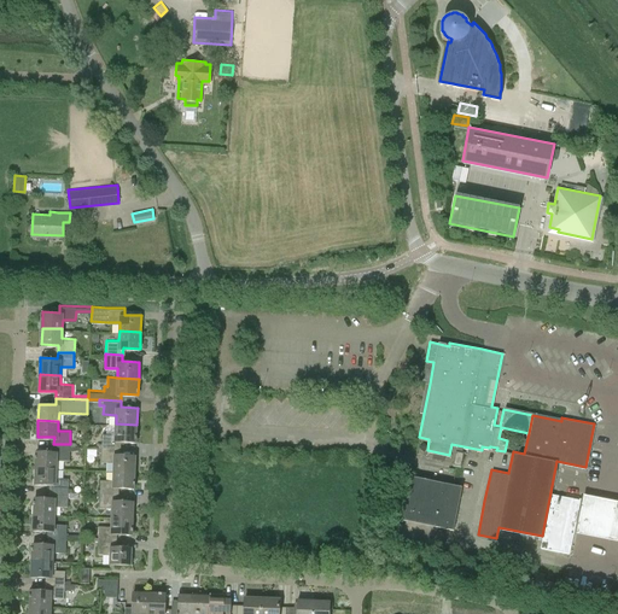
[(136,425),(116,424),(115,433),(103,432),(101,442),(97,442),(97,445),(118,446),(118,439),(136,440),(136,425)]
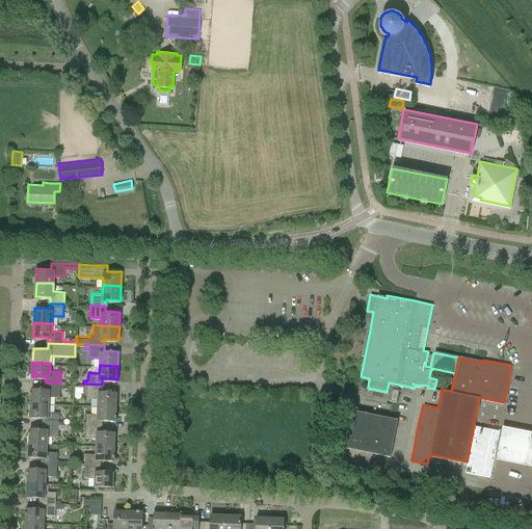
[(31,402),(49,402),(49,395),(59,395),(60,382),(46,382),(46,388),(31,388),(31,402)]
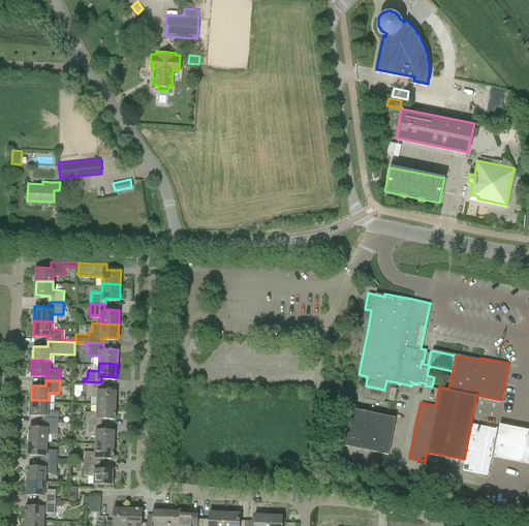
[(97,402),(115,403),(116,389),(101,388),(101,382),(83,381),(83,385),(87,385),(87,395),(97,395),(97,402)]
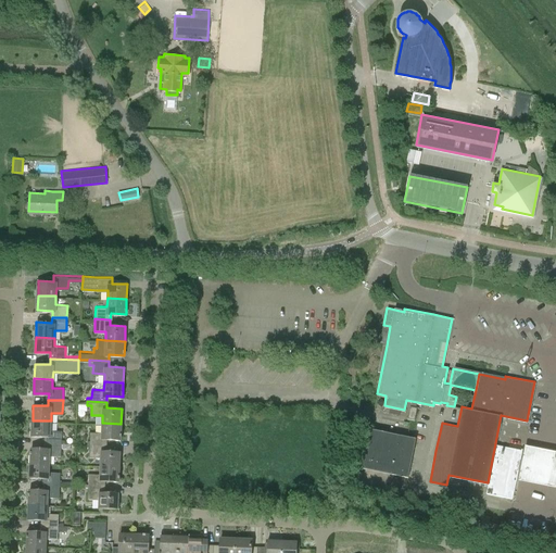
[(415,418),(417,406),(411,404),(407,417),(415,418)]
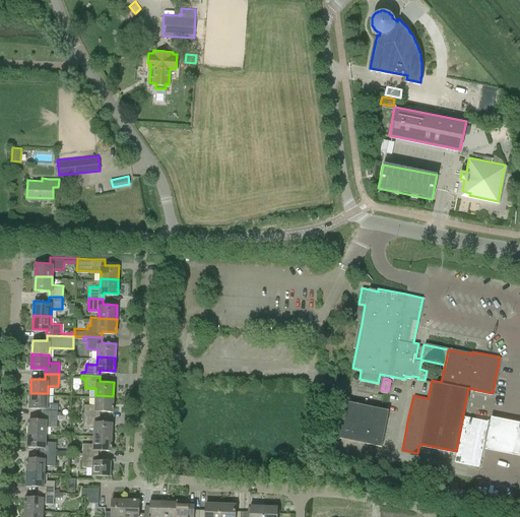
[(48,393),(30,393),(29,406),(44,407),(44,412),(57,413),(58,401),(47,401),(48,393)]
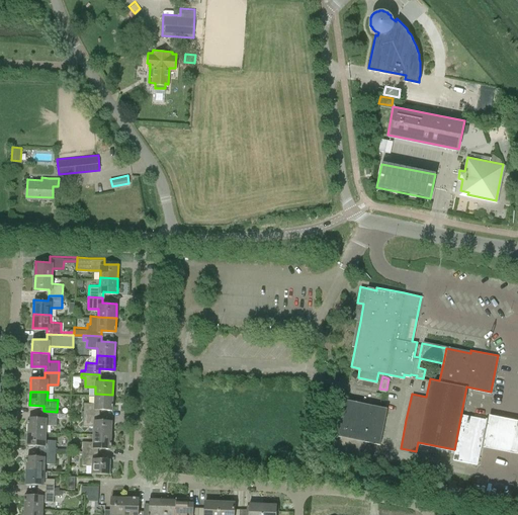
[(112,395),(95,394),(95,402),(84,402),(84,413),(98,413),(98,408),(112,408),(112,395)]
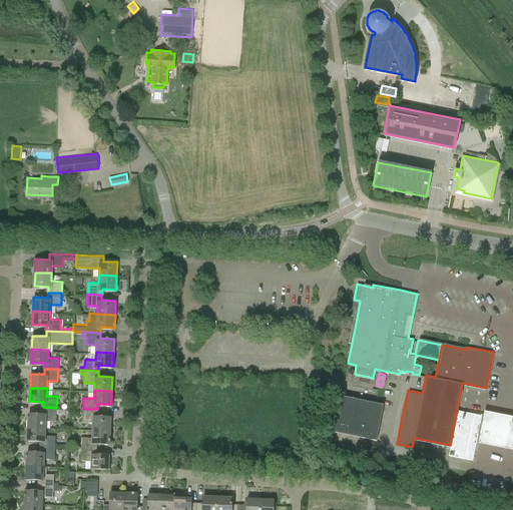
[(376,439),(383,403),(341,394),(334,430),(376,439)]
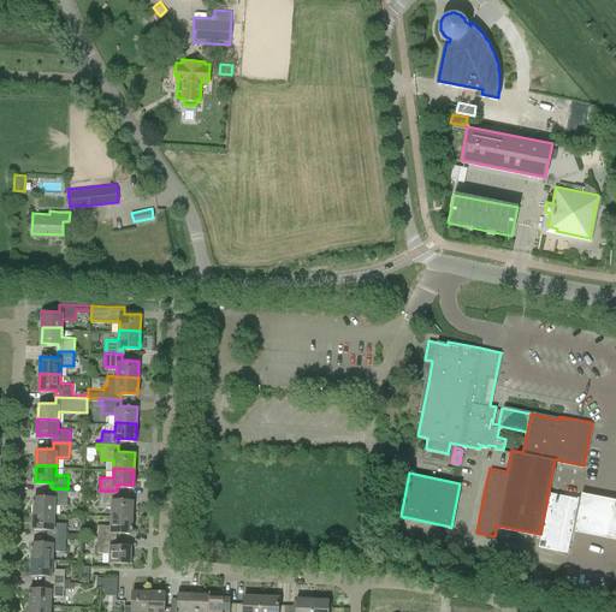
[(34,511),(54,511),(54,503),(67,503),(67,489),(52,488),(52,495),(35,494),(34,511)]
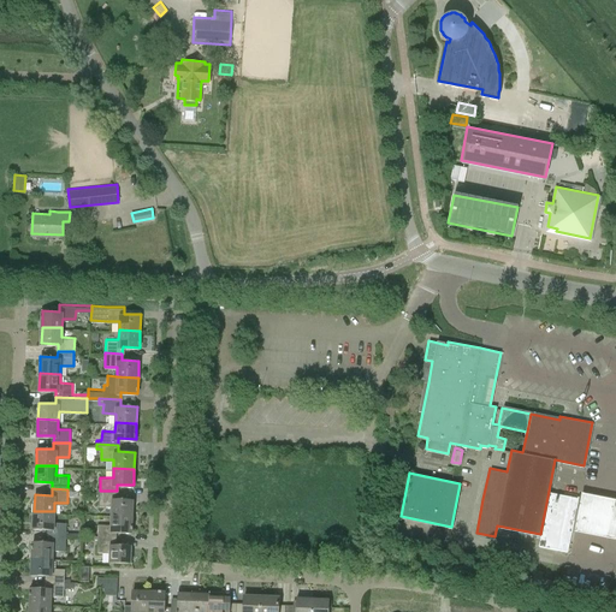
[(111,514),(131,515),(132,498),(116,498),(117,491),(100,491),(99,505),(112,505),(111,514)]
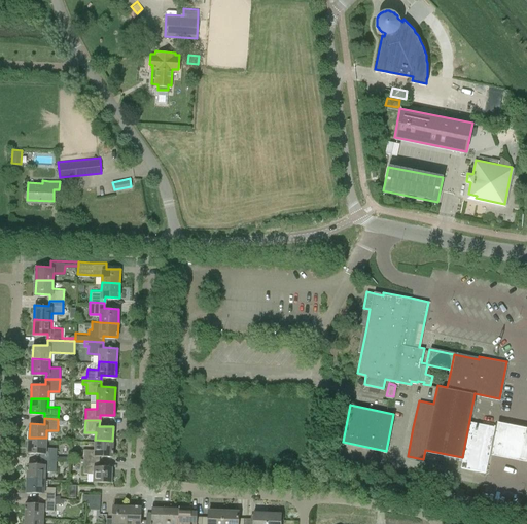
[(460,466),(485,472),(494,425),(469,420),(462,457),(460,466)]
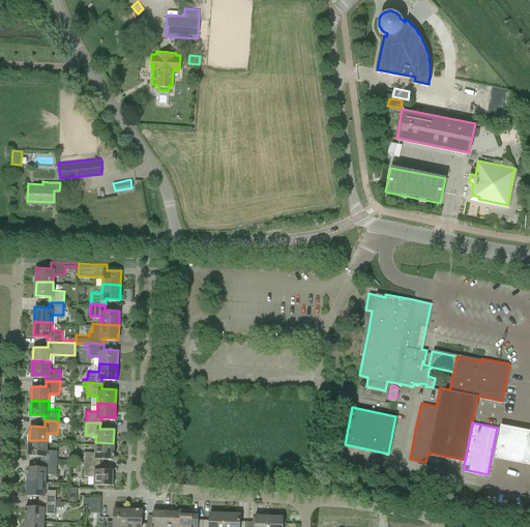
[(499,425),(494,457),(513,460),(529,463),(529,429),(520,428),(499,425)]
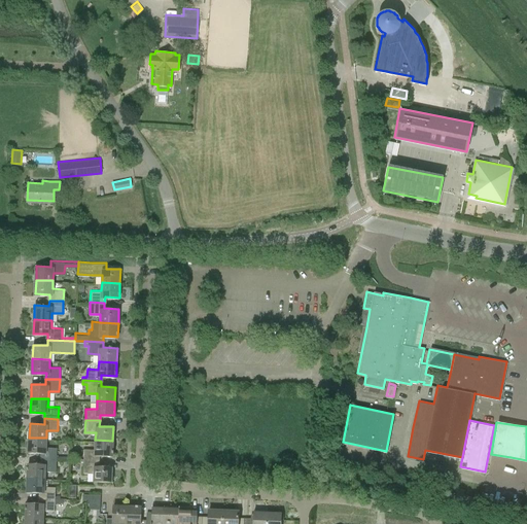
[(46,438),(29,438),(29,452),(42,452),(42,457),(57,458),(57,446),(46,446),(46,438)]
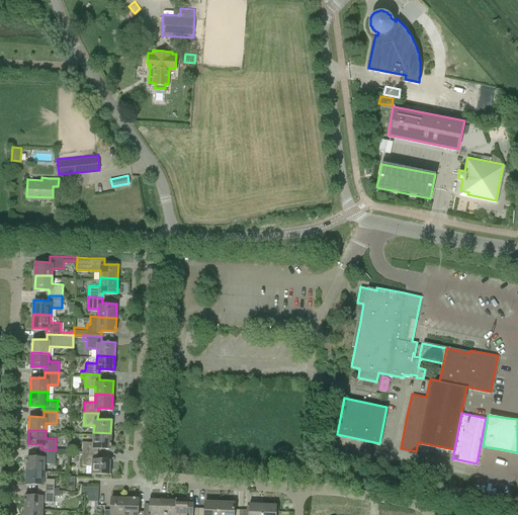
[(110,447),(110,444),(111,444),(111,441),(110,441),(110,433),(93,432),(93,440),(83,440),(82,451),(95,452),(96,446),(110,447)]
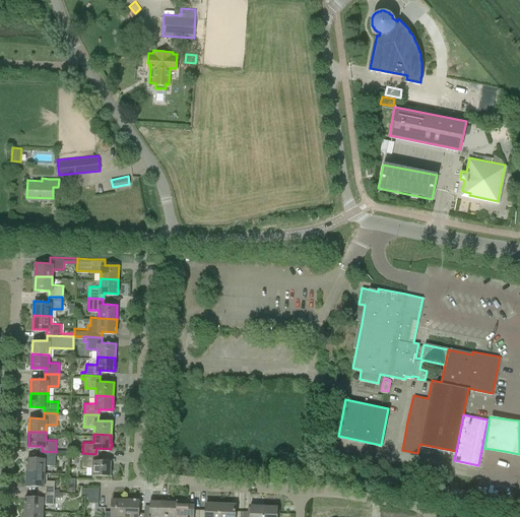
[(26,470),(44,471),(44,463),(56,463),(56,452),(42,451),(42,457),(26,457),(26,470)]
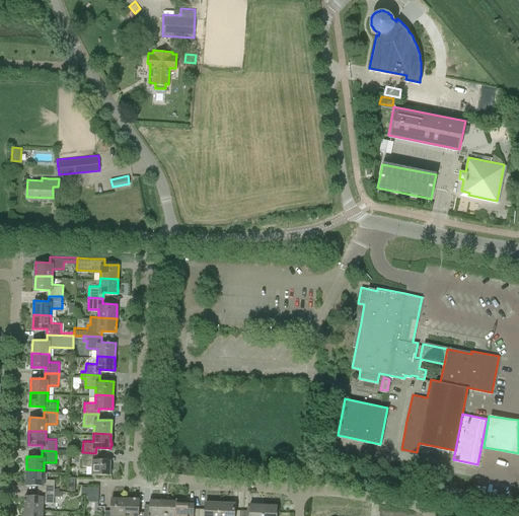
[(109,459),(95,458),(95,453),(82,452),(81,464),(91,464),(91,472),(109,473),(109,459)]
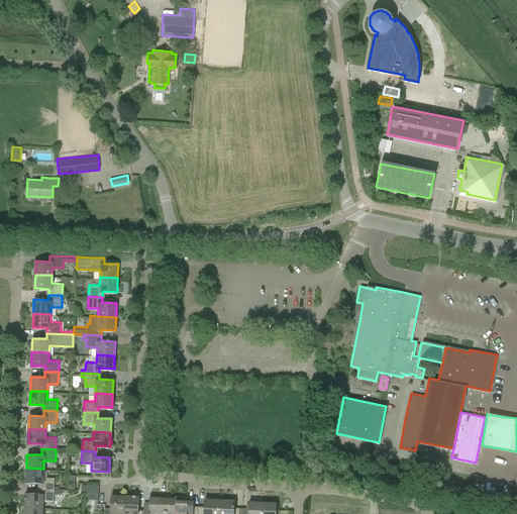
[(43,469),(26,468),(25,482),(40,482),(39,488),(59,489),(59,488),(59,485),(54,485),(55,476),(43,476),(43,469)]
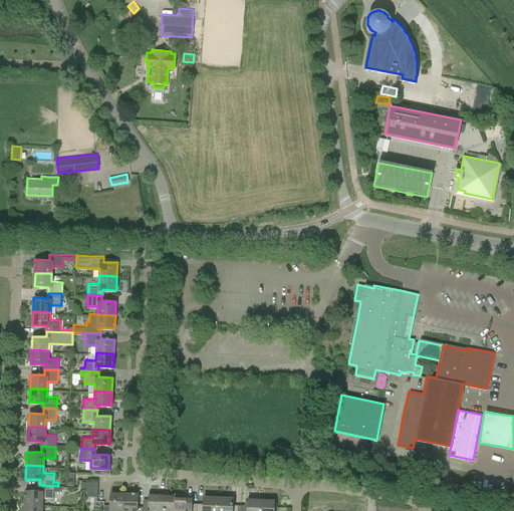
[(87,486),(87,490),(97,491),(98,481),(87,480),(87,486)]
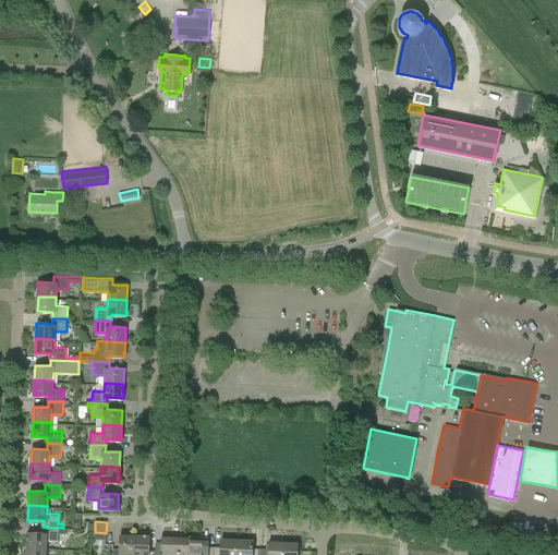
[(26,539),(27,539),(26,547),(46,547),(46,539),(58,540),(58,531),(67,531),(67,528),(63,527),(63,528),(43,527),(43,533),(27,532),(27,535),(26,535),(26,539)]
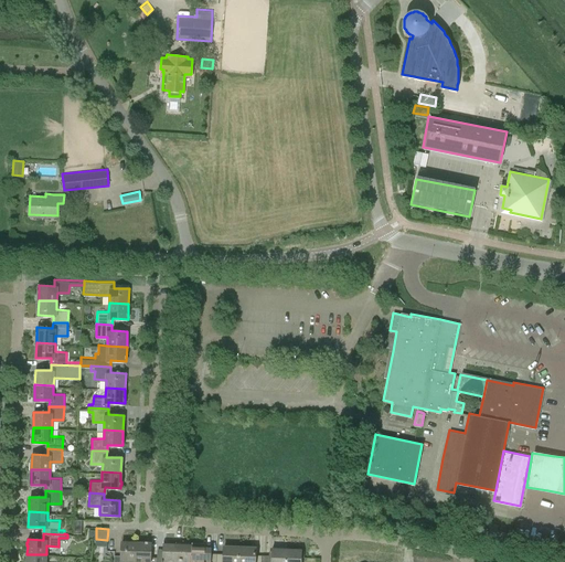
[(174,561),(176,541),(163,540),(162,560),(157,560),(156,561),(174,561)]
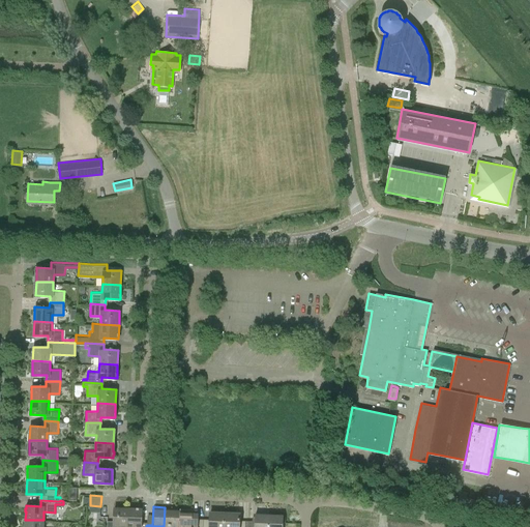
[(126,526),(127,507),(113,507),(113,522),(108,522),(107,526),(119,526),(119,525),(126,526)]
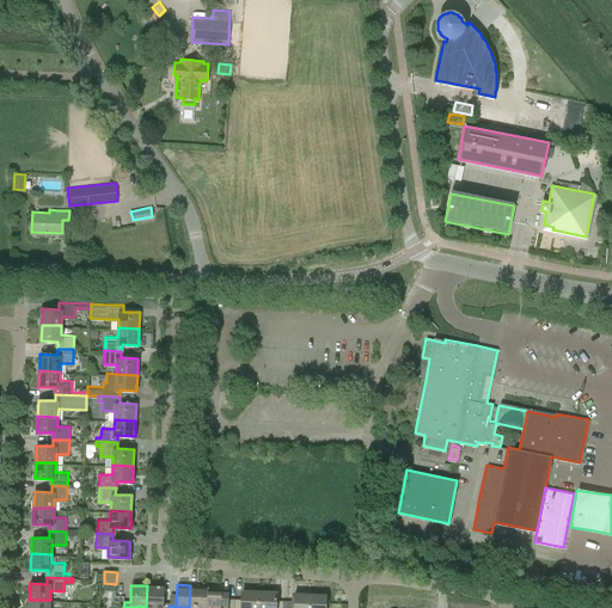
[(147,585),(146,607),(155,607),(169,607),(170,606),(170,603),(163,603),(164,587),(147,585)]
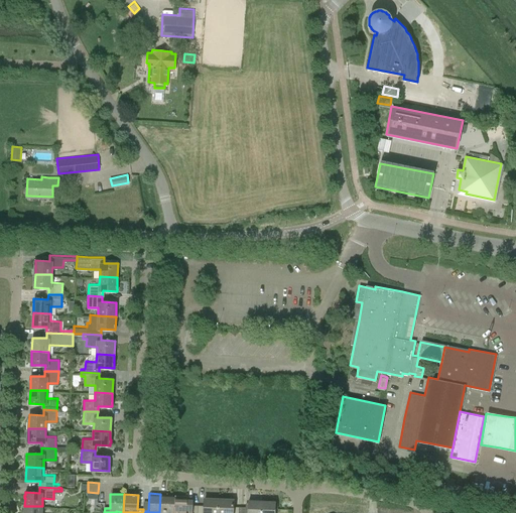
[(160,494),(159,512),(173,512),(175,494),(160,494)]
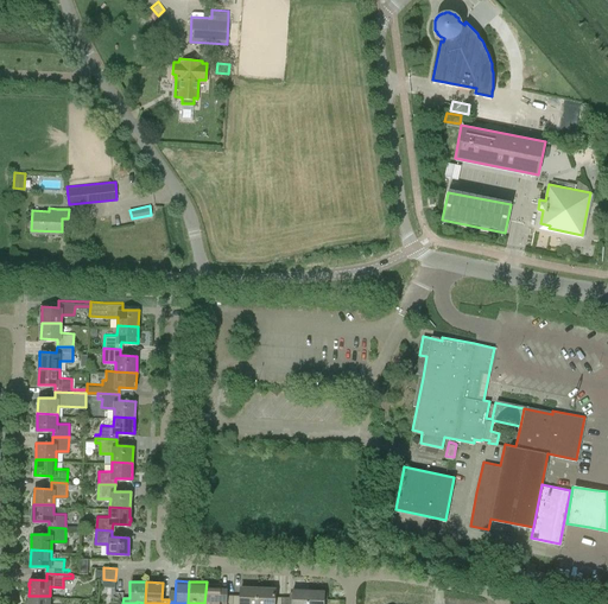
[(207,582),(204,603),(232,603),(233,593),(227,593),(227,586),(221,586),(221,583),(207,582)]
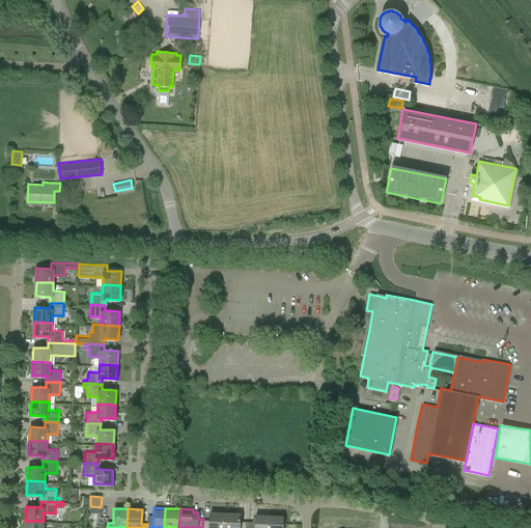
[(223,527),(224,512),(210,512),(210,519),(203,519),(202,527),(223,527)]
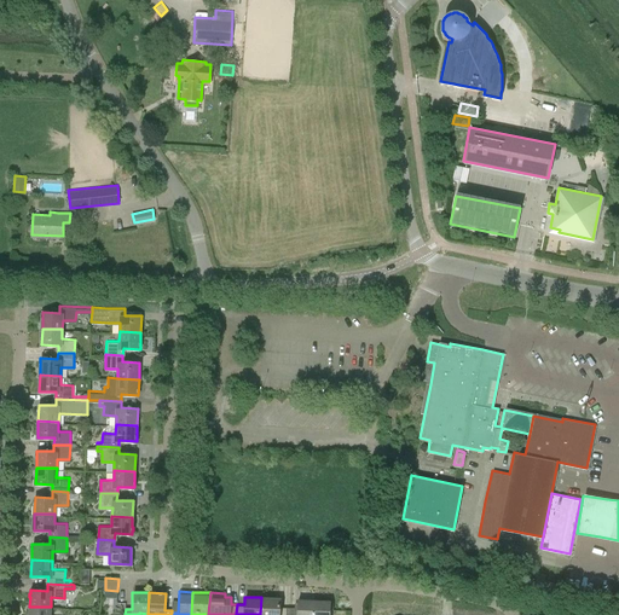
[(261,597),(260,614),(285,614),(287,605),(279,605),(279,598),(261,597)]
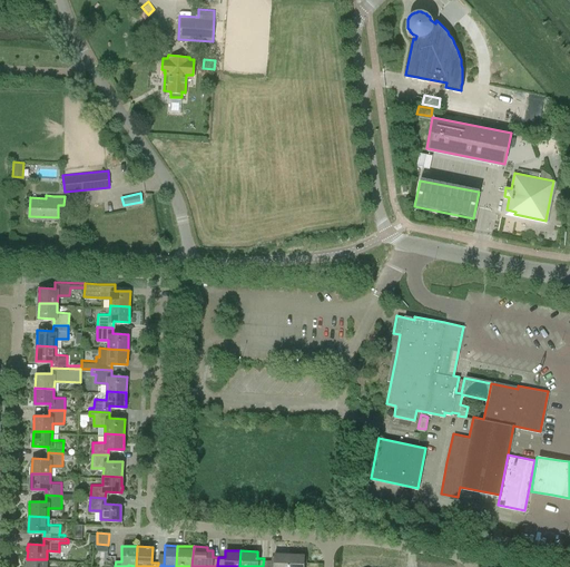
[(287,566),(288,553),(274,551),(274,558),(264,558),(263,566),(287,566)]
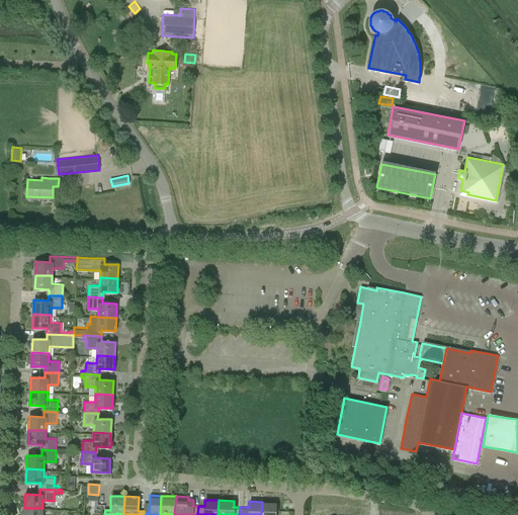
[(262,502),(261,514),(275,514),(276,502),(262,502)]
